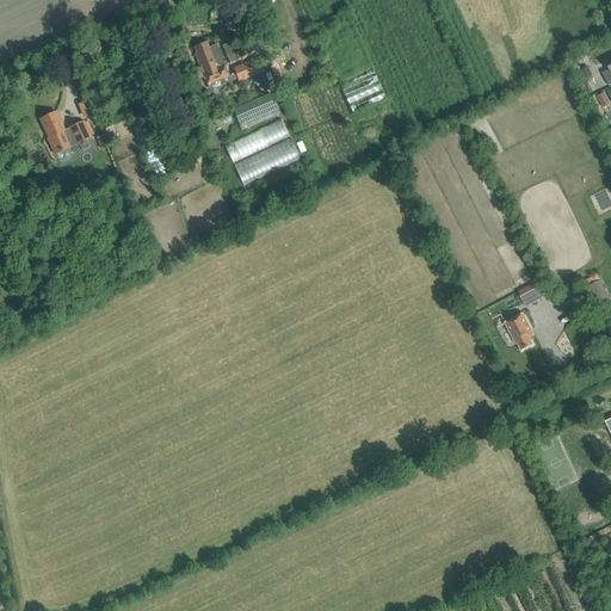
[(229,63),(238,60),(229,43),(222,45),(229,63)]
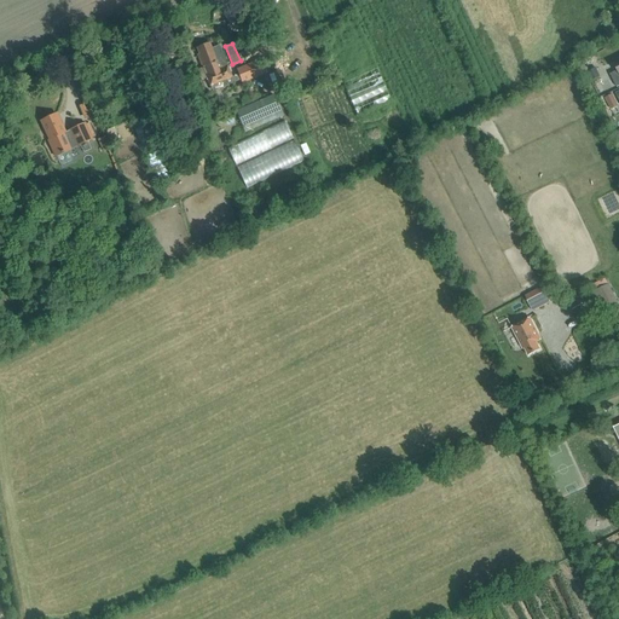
[(227,67),(223,69),(220,61),(225,59),(220,46),(210,48),(209,45),(198,48),(201,55),(197,56),(210,87),(213,92),(239,81),(238,75),(233,64),(227,67)]
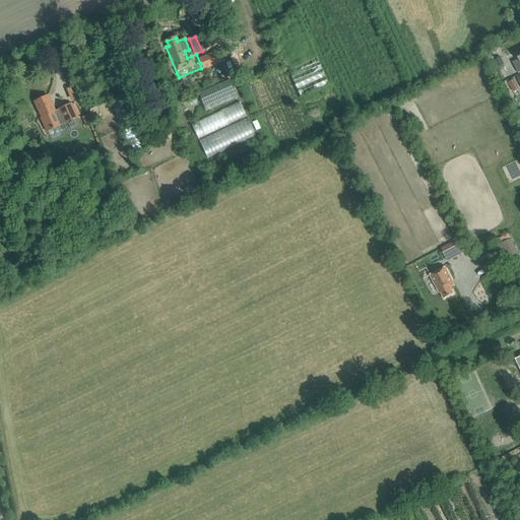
[(214,48),(211,41),(201,45),(203,52),(214,48)]
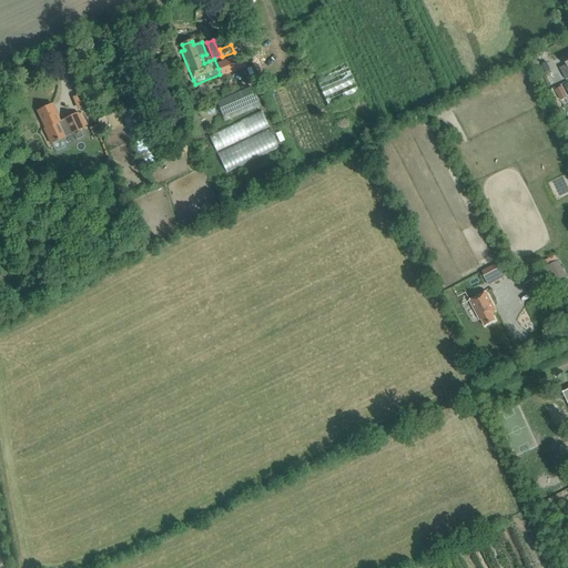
[(327,104),(359,92),(346,59),(314,71),(327,104)]
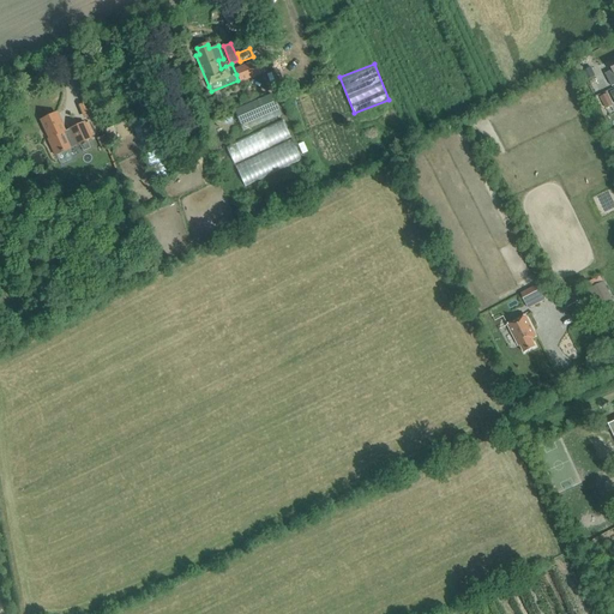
[(600,97),(603,104),(612,100),(608,94),(600,97)]
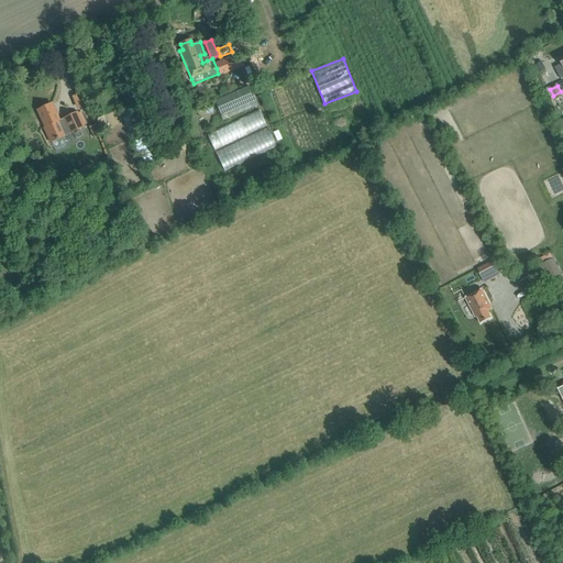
[(218,108),(223,121),(254,108),(249,95),(218,108)]
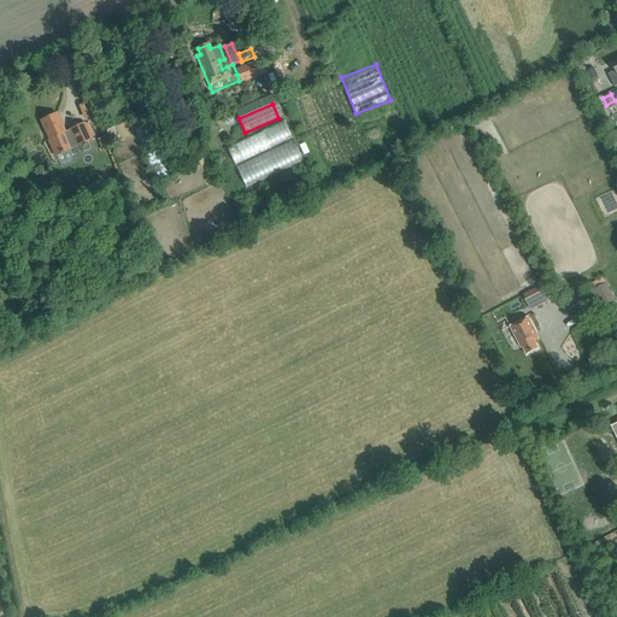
[(68,136),(66,133),(65,133),(56,113),(41,121),(50,140),(48,140),(59,163),(72,156),(70,150),(93,139),(84,123),(71,130),(72,134),(68,136)]
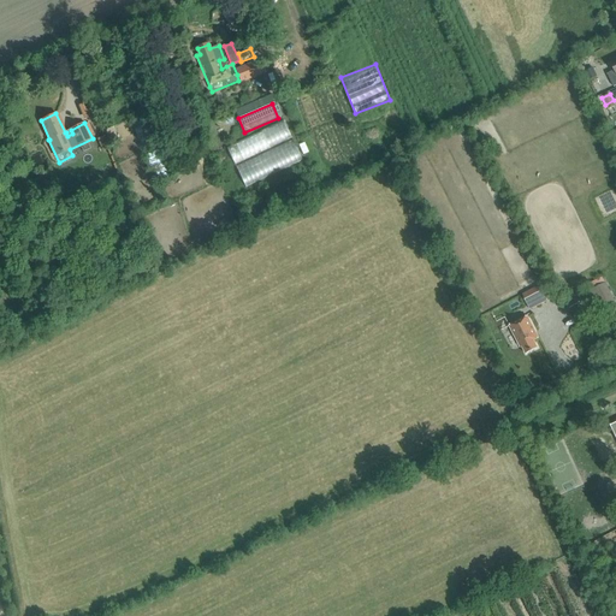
[(285,122),(227,146),(235,163),(292,140),(285,122)]
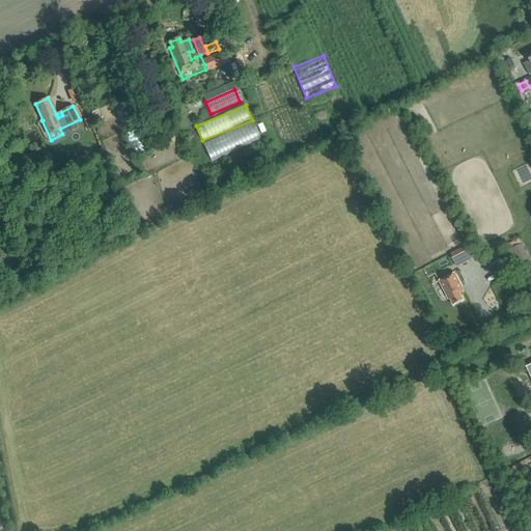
[(212,160),(261,139),(254,120),(203,141),(212,160)]
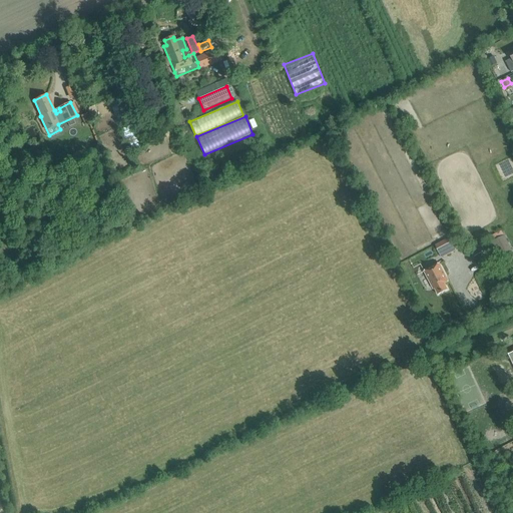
[(47,181),(40,183),(43,191),(50,189),(47,181)]
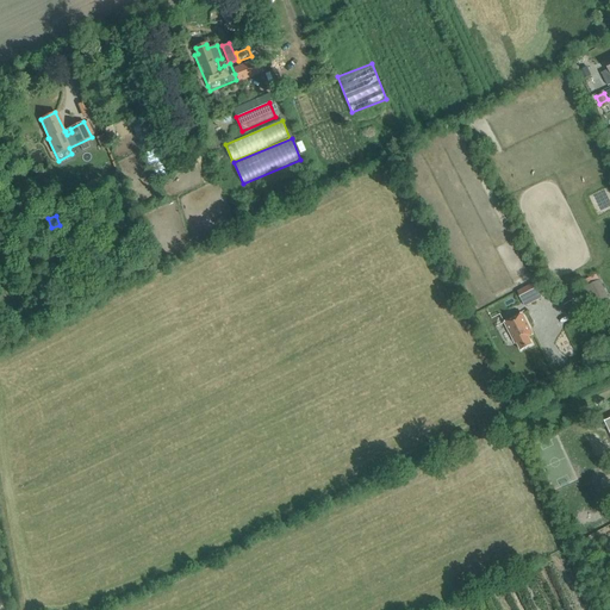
[(35,237),(45,232),(43,228),(32,231),(35,237)]
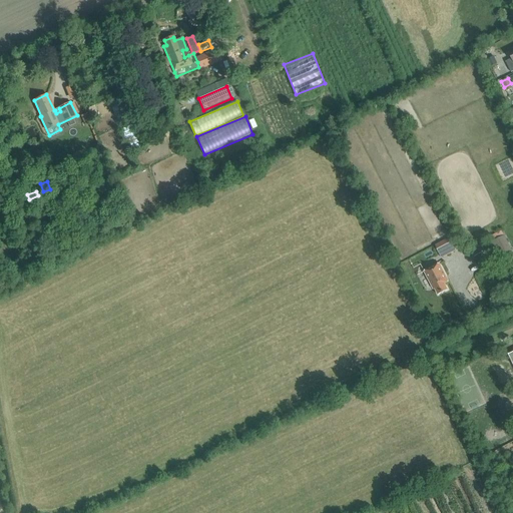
[(493,241),(500,255),(511,250),(504,236),(493,241)]
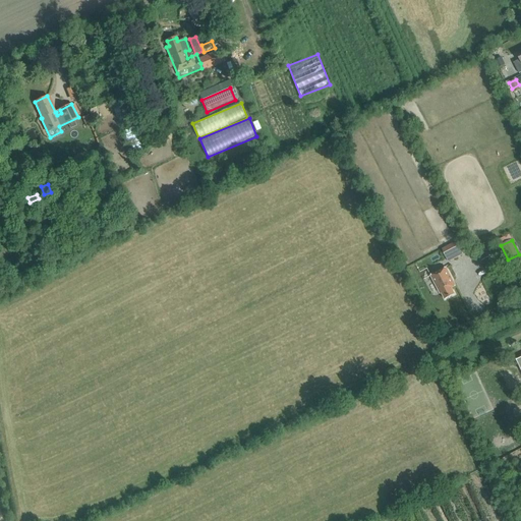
[(449,262),(459,256),(463,254),(457,241),(453,243),(442,249),(449,262)]
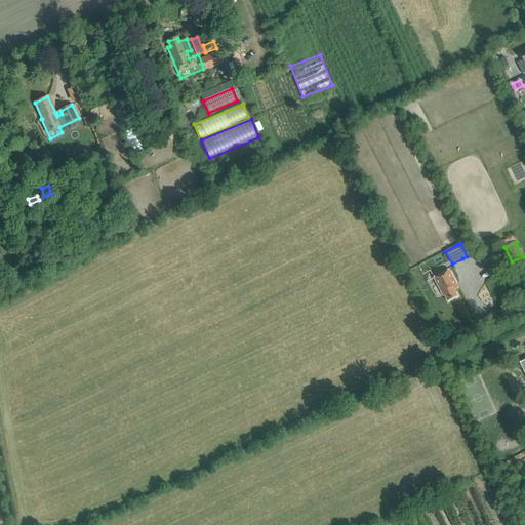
[(493,258),(486,263),(491,274),(499,270),(493,258)]
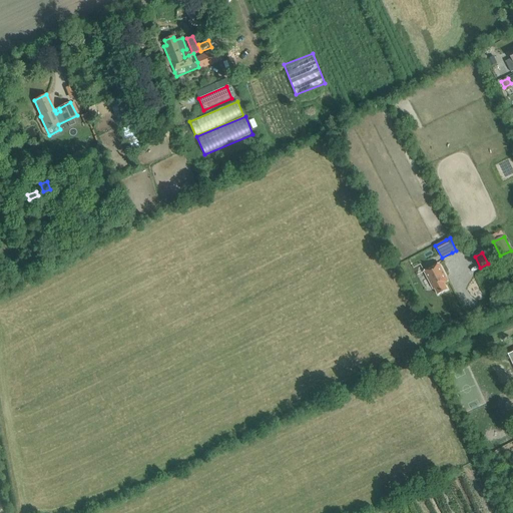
[(424,272),(434,290),(435,289),(438,295),(448,290),(445,284),(449,282),(440,264),(424,272)]
